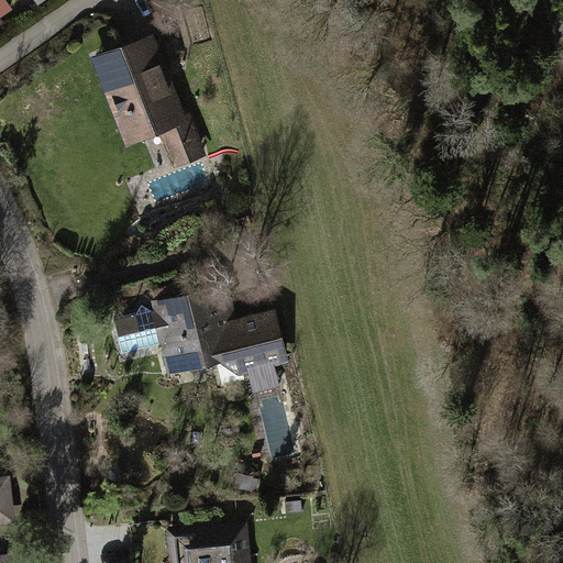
[(0,0),(0,28),(6,24),(1,18),(13,9),(7,0),(0,0)]
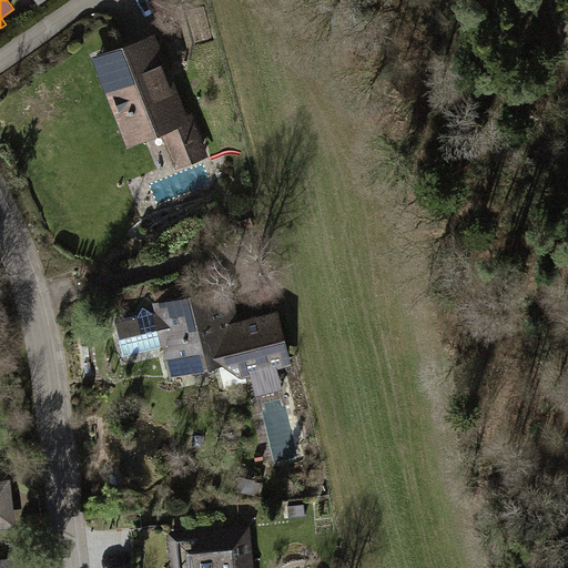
[(154,34),(93,58),(128,148),(162,137),(190,124),(185,115),(154,34)]
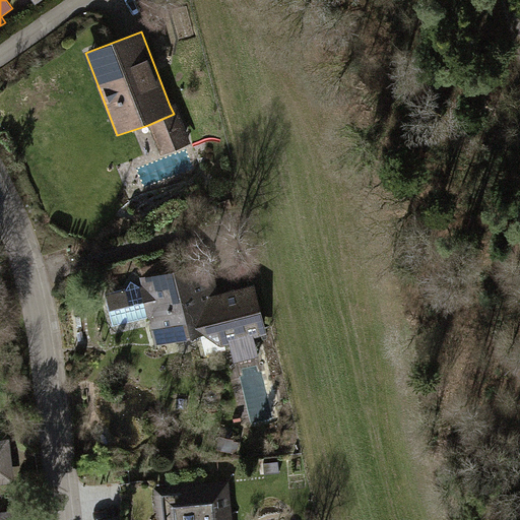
[(175,103),(170,106),(174,114),(148,125),(161,155),(192,142),(175,103)]
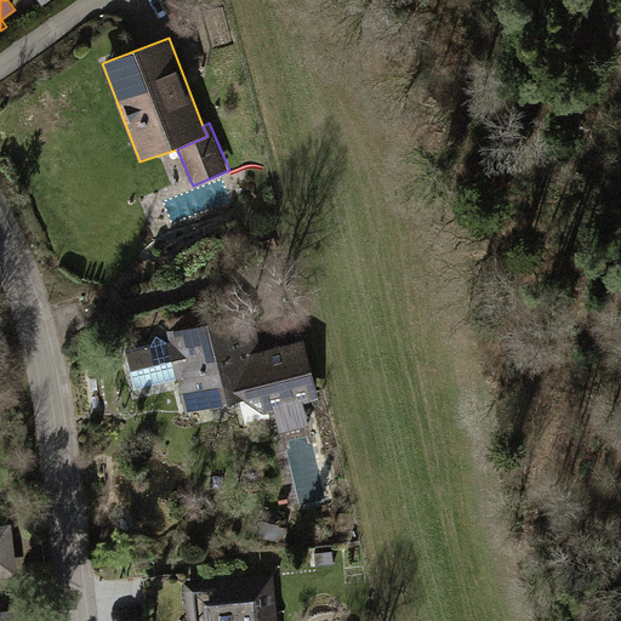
[(256,320),(170,336),(186,420),(319,396),(311,349),(263,358),(256,320)]
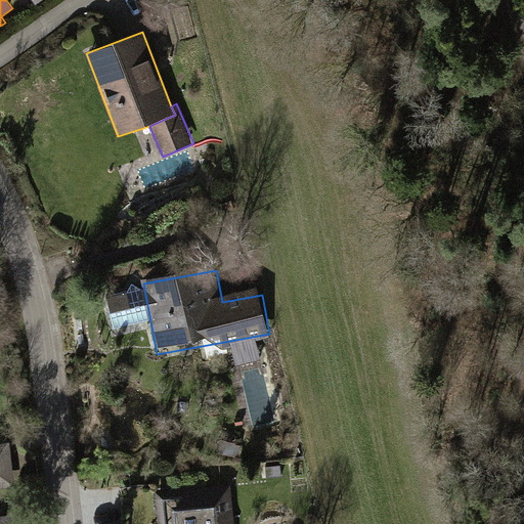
[(13,440),(0,441),(0,490),(19,489),(13,440)]
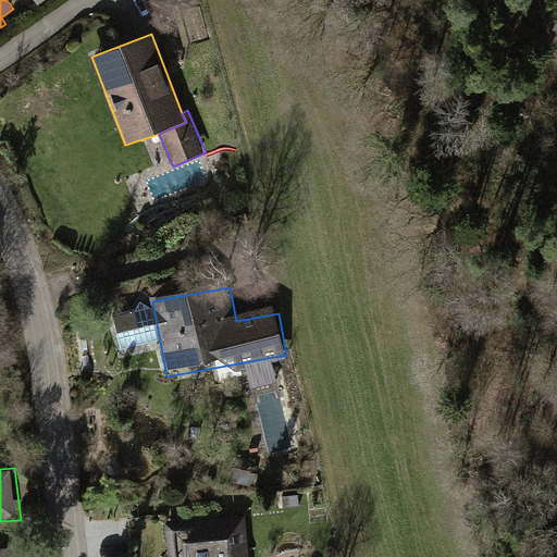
[(254,556),(250,520),(175,529),(177,556),(254,556)]
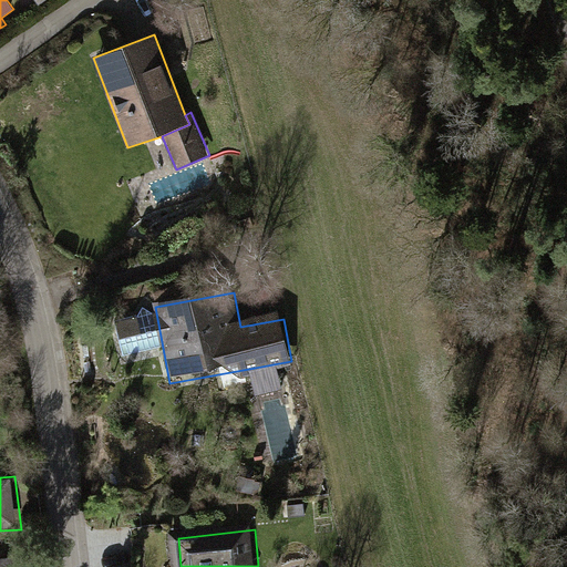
[(42,566),(41,555),(0,559),(0,566),(42,566)]
